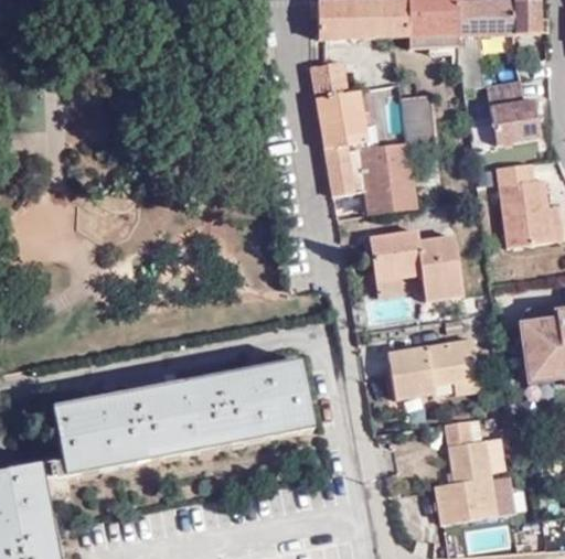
[(409,35),(408,0),(316,0),(317,36),(384,35),(393,36),(409,35)]
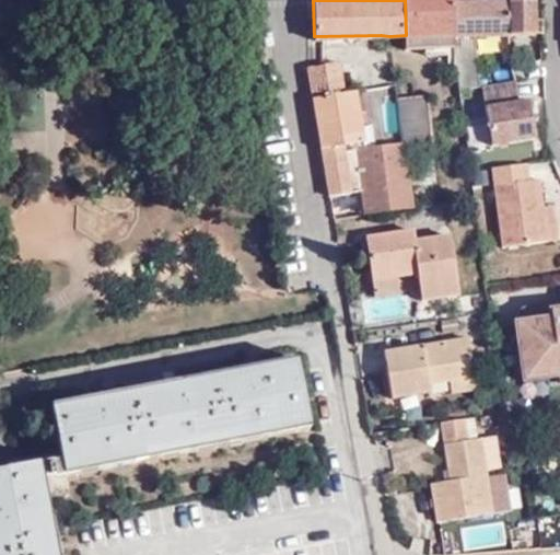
[(454,0),(405,0),(406,35),(406,45),(455,44),(455,33),(454,0)]
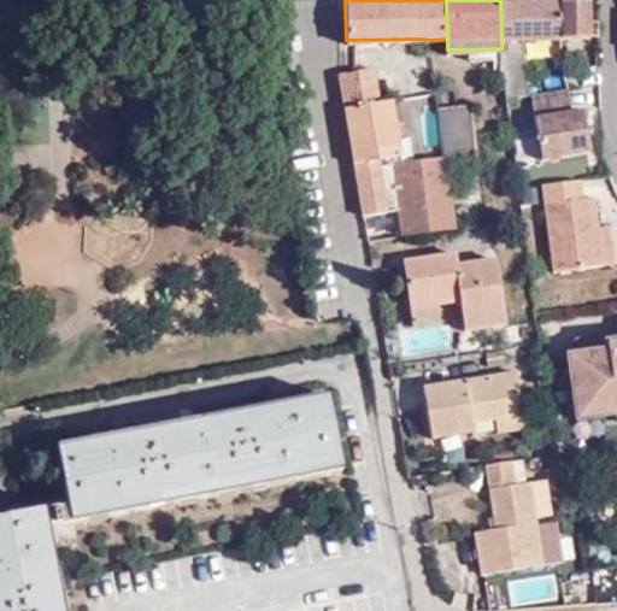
[(560,35),(560,0),(500,0),(501,36),(524,36),(560,35)]
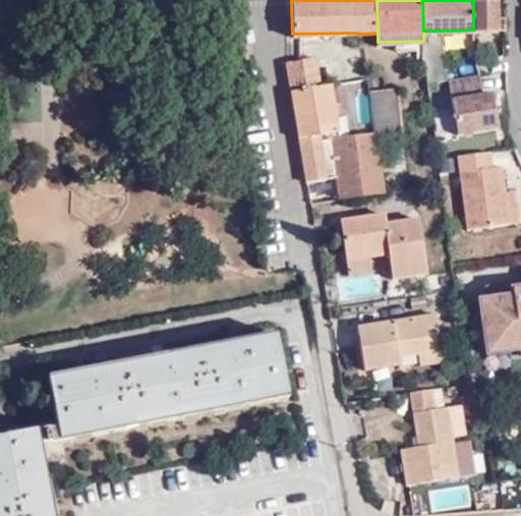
[(473,0),(473,30),(501,30),(501,27),(500,13),(500,0),(473,0)]
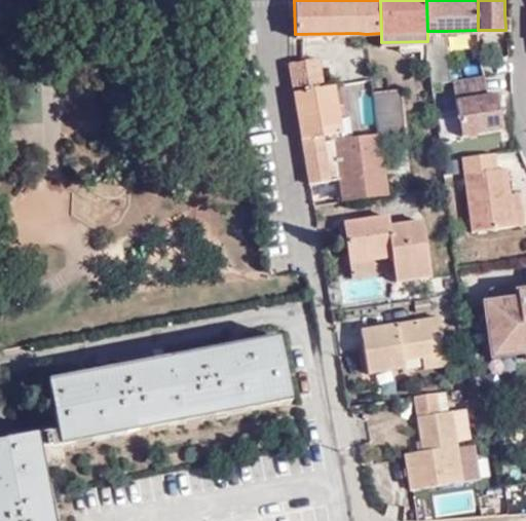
[(447,31),(427,31),(427,41),(428,58),(430,73),(451,70),(447,31)]
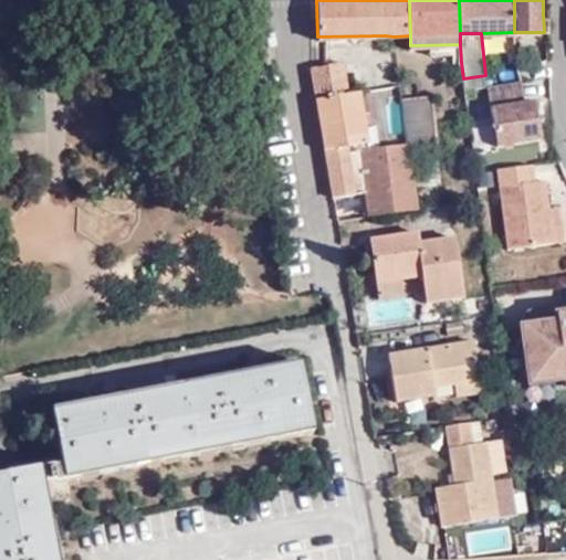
[(341,61),(311,66),(333,194),(369,189),(373,213),(418,205),(409,141),(362,148),(354,90),(345,91),(341,61)]
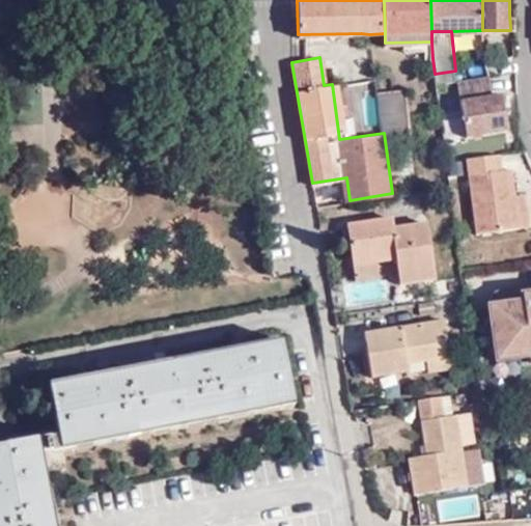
[(457,76),(459,97),(491,92),(488,73),(457,76)]
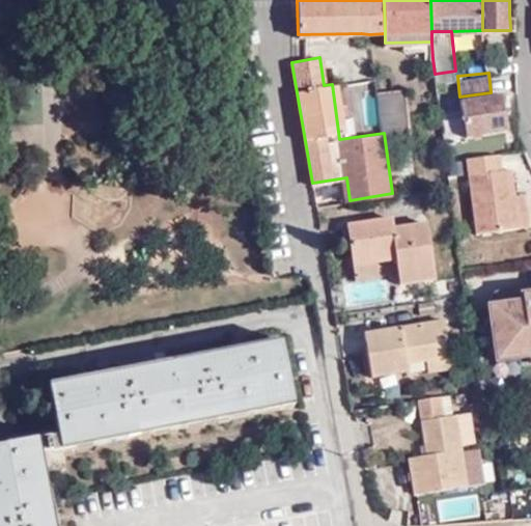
[(384,132),(384,133),(411,129),(407,86),(379,89),(384,132)]
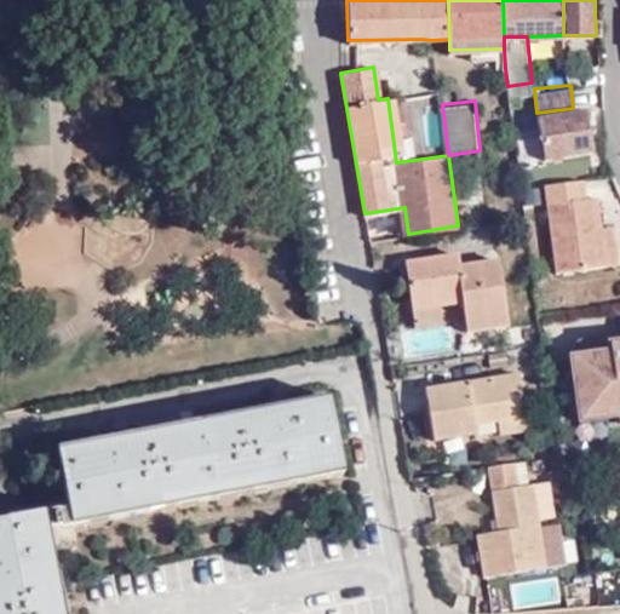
[(537,113),(543,154),(591,148),(585,107),(573,108),(537,113)]
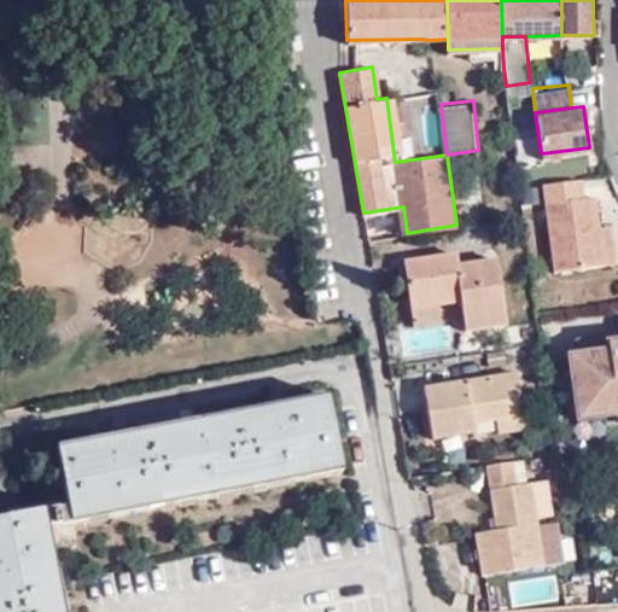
[(553,269),(604,263),(599,225),(594,197),(583,197),(581,179),(542,184),(553,269)]
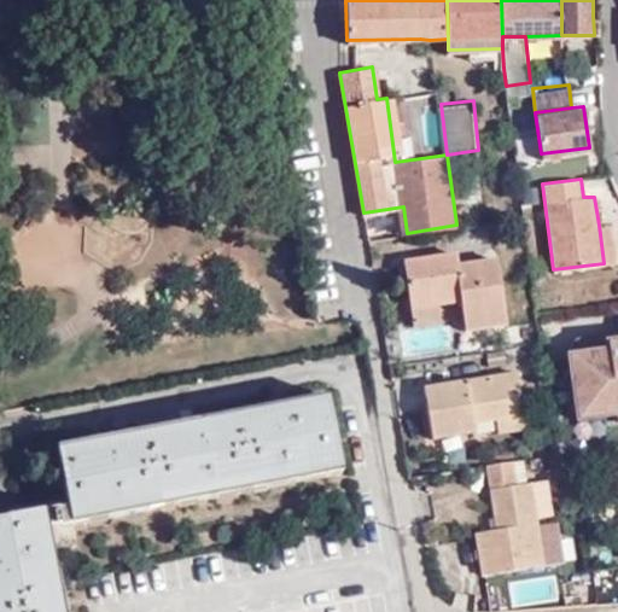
[(599,225),(604,263),(613,263),(610,223),(599,225)]
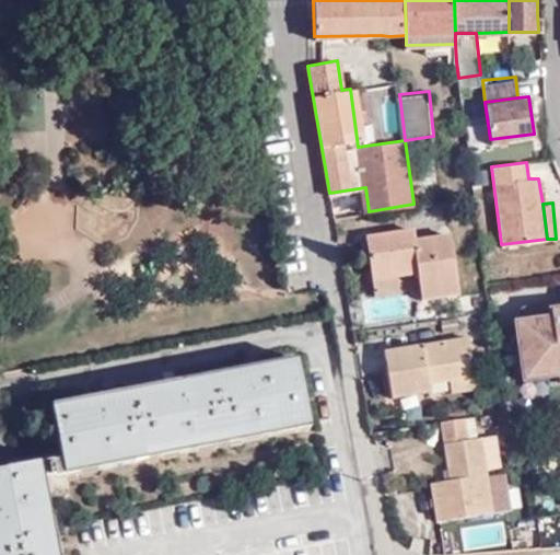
[(371,277),(396,274),(418,270),(422,297),(458,291),(448,233),(416,238),(413,229),(365,235),(371,277)]
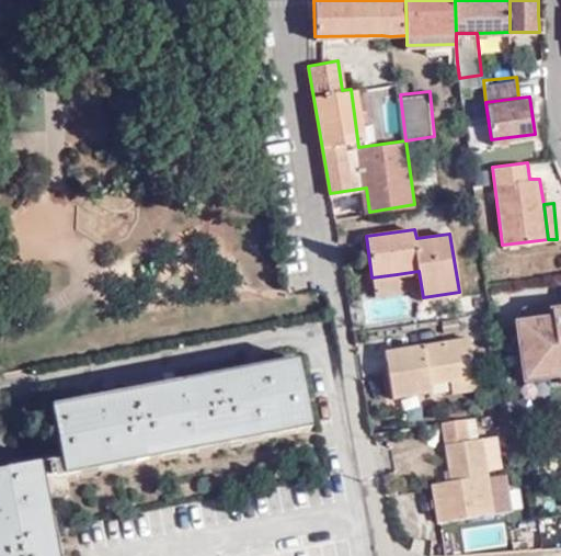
[(400,290),(397,274),(371,278),(374,292),(400,290)]
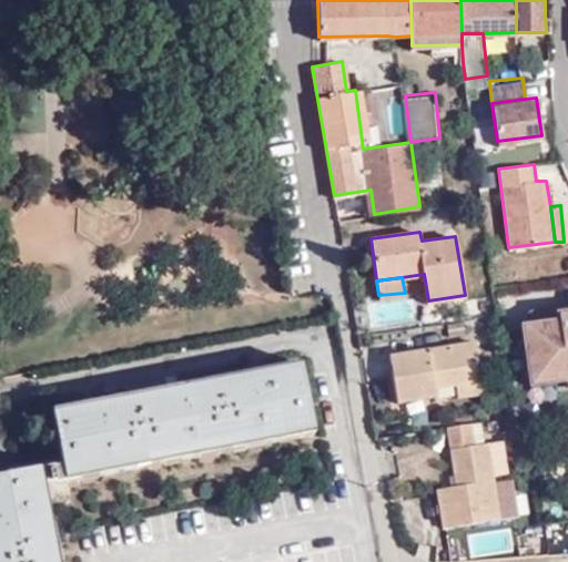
[(564,315),(563,304),(561,300),(536,304),(535,305),(533,305),(531,306),(530,307),(529,308),(528,309),(527,310),(526,313),(525,314),(525,315),(525,316),(524,319),(564,315)]
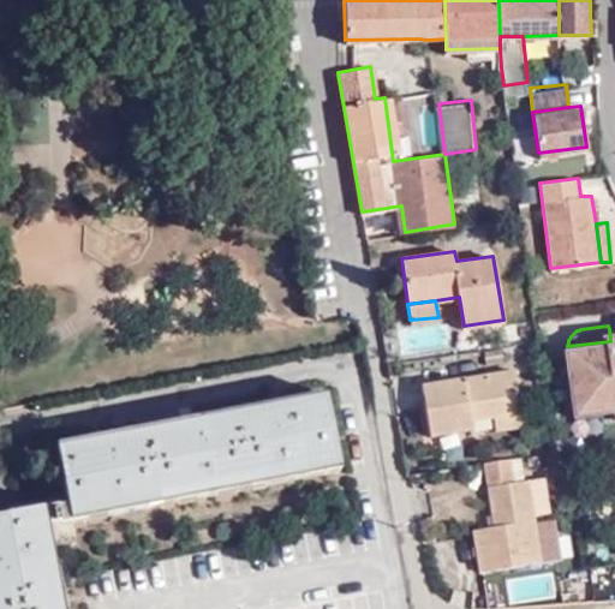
[(610,341),(567,346),(575,415),(614,409),(614,327),(609,329),(610,341)]
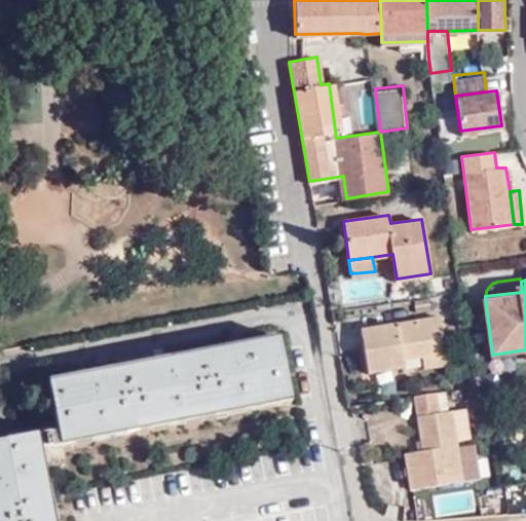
[(421,355),(444,350),(438,314),(360,328),(366,371),(403,365),(401,358),(421,355)]
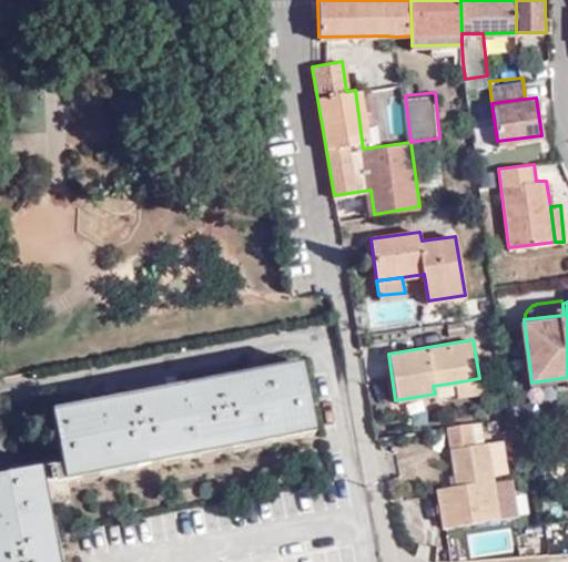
[(52,406),(63,463),(66,478),(314,432),(300,360),(52,406)]
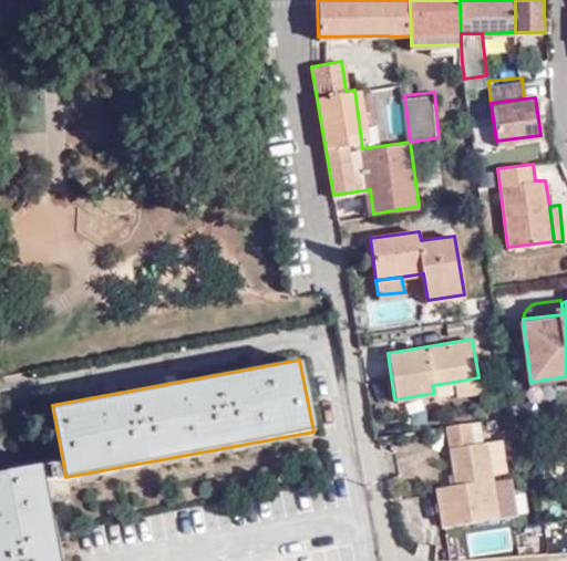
[(481,391),(478,377),(454,382),(456,394),(481,391)]
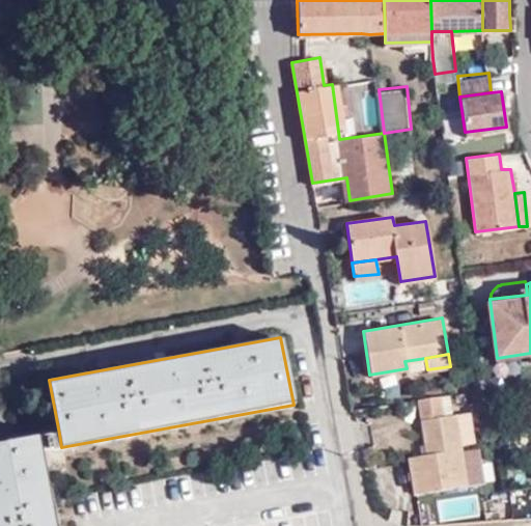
[(445,415),(441,392),(421,395),(429,452),(412,454),(417,491),(469,483),(463,444),(457,414),(445,415)]
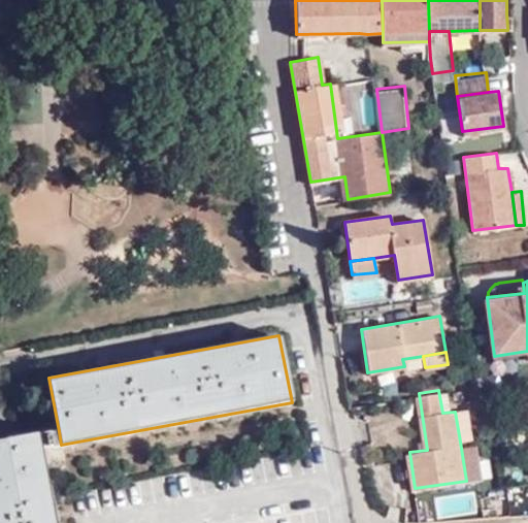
[(455,412),(460,442),(474,439),(470,409),(455,412)]
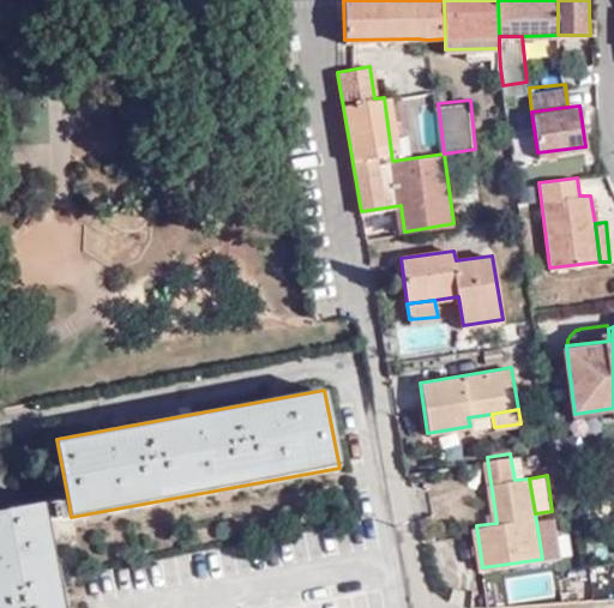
[(71,517),(68,501),(47,505),(49,522),(71,517)]
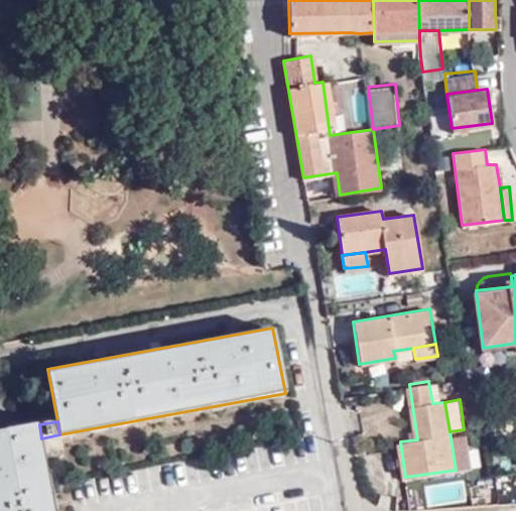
[(54,510),(41,438),(39,424),(0,430),(0,510),(54,510)]
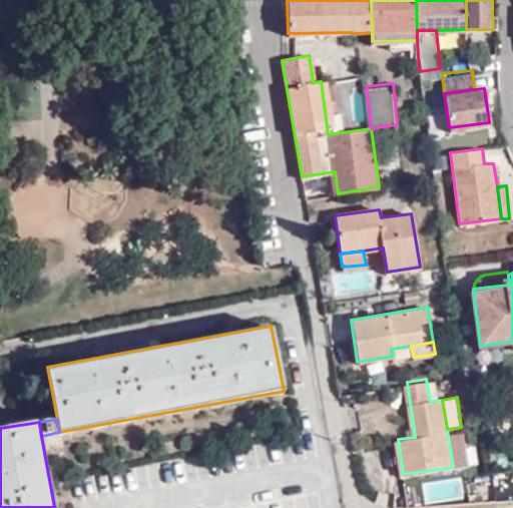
[(491,494),(489,476),(471,478),(473,497),(491,494)]
